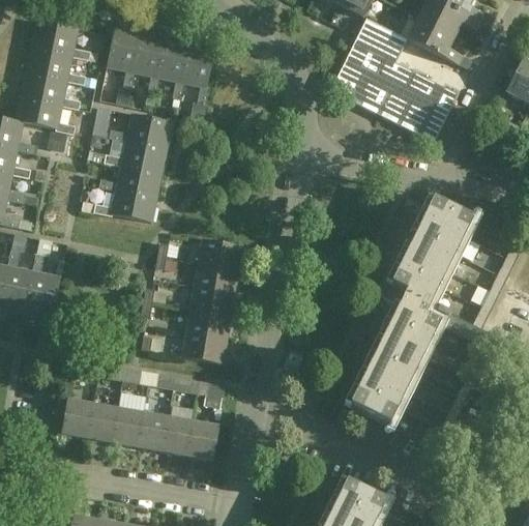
[(362,16),(371,0),(341,0),(339,4),(362,16)]
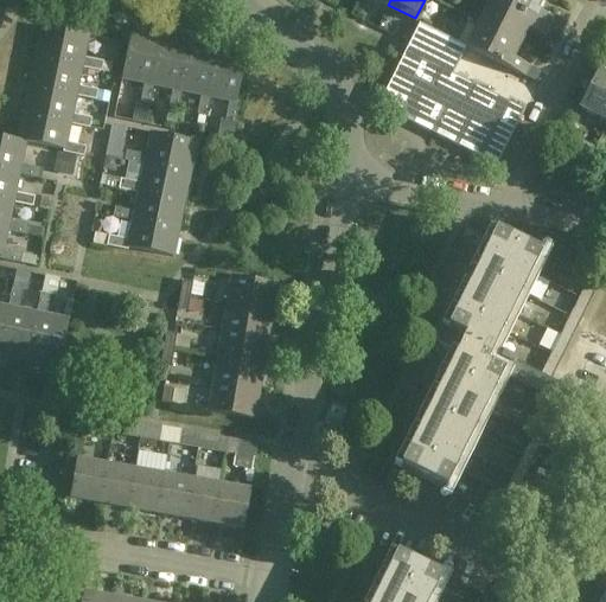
[(550,24),(514,6),(502,0),(488,0),(480,13),(476,11),(473,15),(479,19),(522,40),(529,25),(546,33),(550,24)]
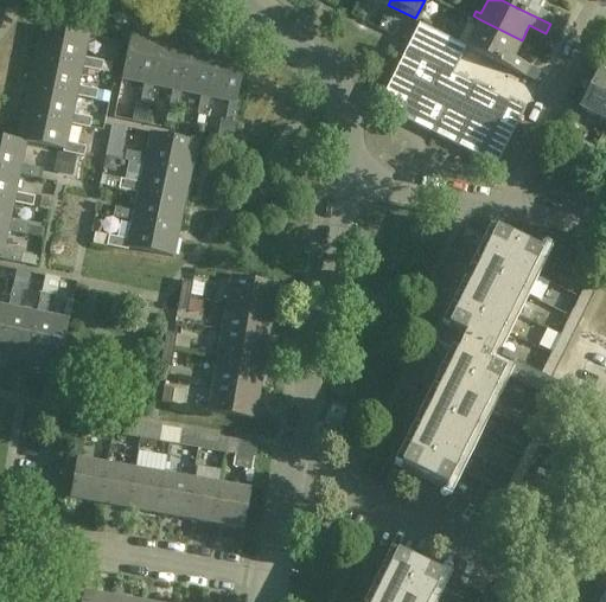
[(502,0),(514,6),(550,24),(555,14),(538,6),(541,0),(502,0)]
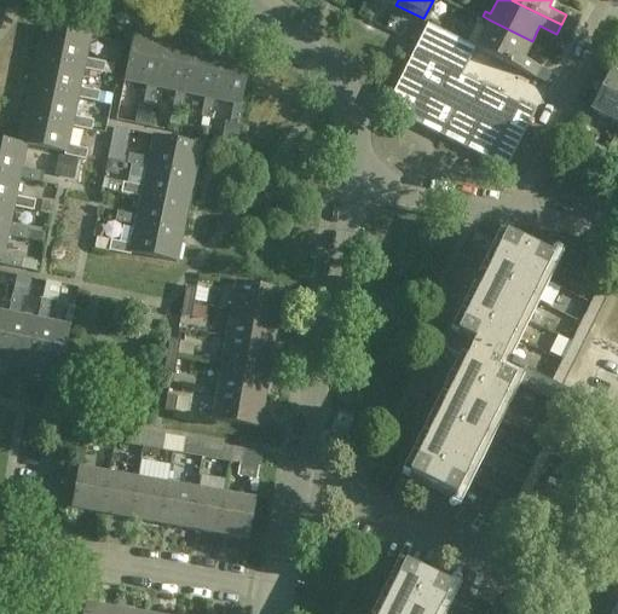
[(480,21),(485,23),(475,44),(536,75),(542,64),(525,56),(532,41),(489,19),(483,16),(480,21)]
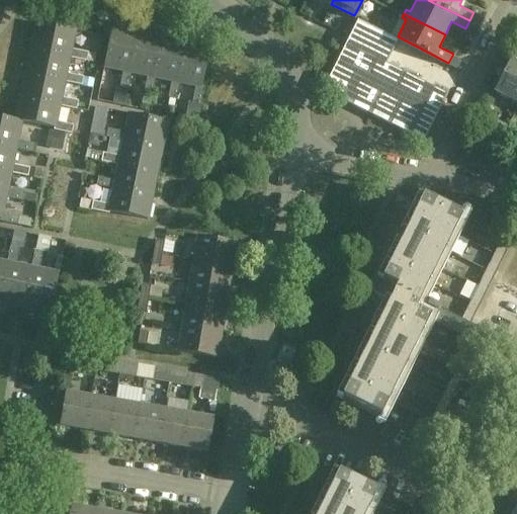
[(357,17),(322,87),(343,97),(340,103),(364,115),(367,110),(424,138),(447,91),(386,61),(399,37),(357,17)]
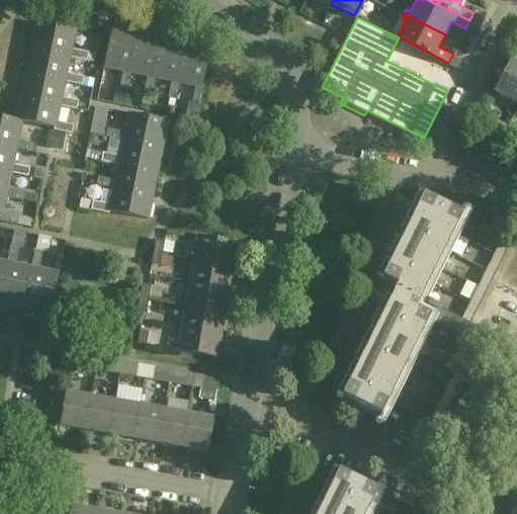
[(31,44),(72,52),(71,55),(87,58),(89,50),(72,47),(76,26),(36,18),(31,44)]
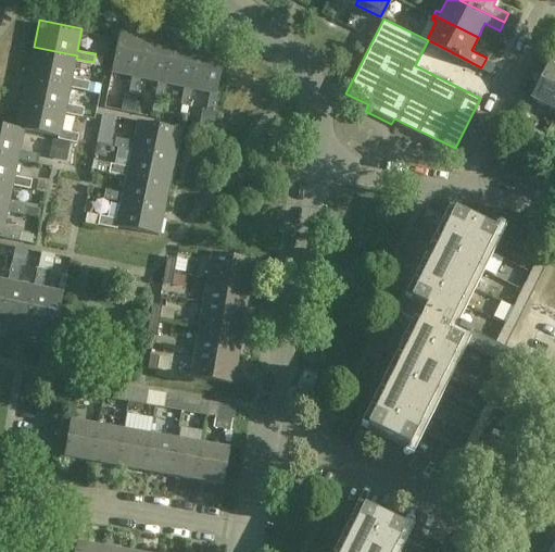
[(139,74),(148,33),(122,26),(112,70),(134,74),(129,91),(139,92),(142,75),(139,74)]
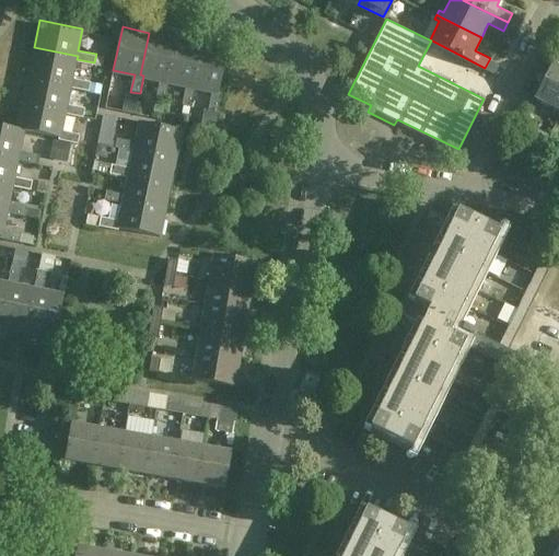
[(170,81),(166,81),(175,38),(149,33),(140,74),(143,76),(161,80),(158,97),(166,100),(170,81)]
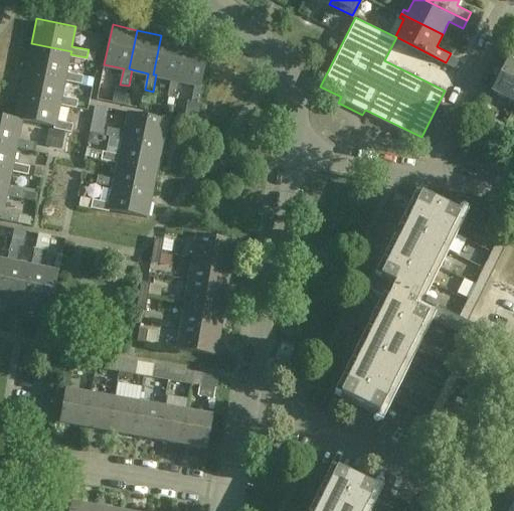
[(153,74),(156,74),(172,78),(168,95),(176,97),(180,79),(177,79),(185,40),(161,35),(153,74)]
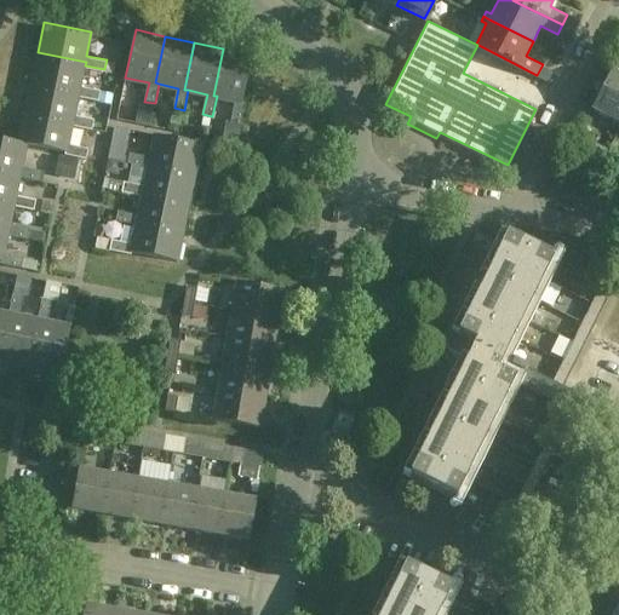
[(223,49),(213,96),(217,96),(235,101),(231,120),(228,119),(223,139),(238,142),(242,122),(241,122),(246,102),(242,101),(252,55),(223,49)]
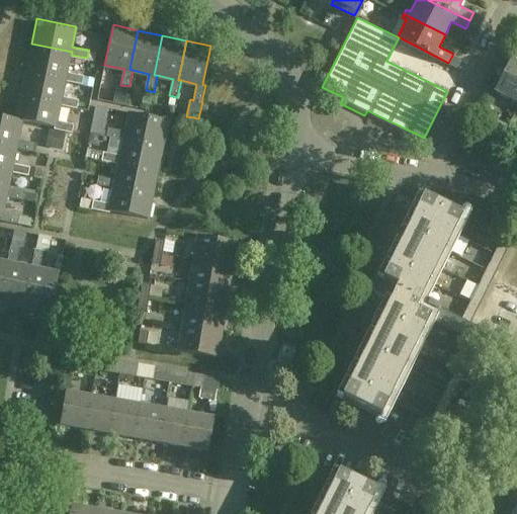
[(67,76),(66,79),(83,82),(84,74),(68,71),(71,55),(72,52),(31,44),(26,68),(67,76)]
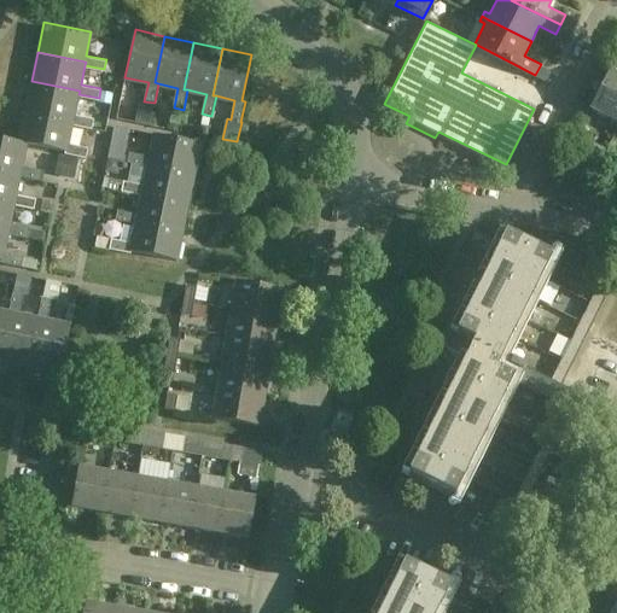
[(535,75),(547,80),(552,70),(541,64),(535,75)]
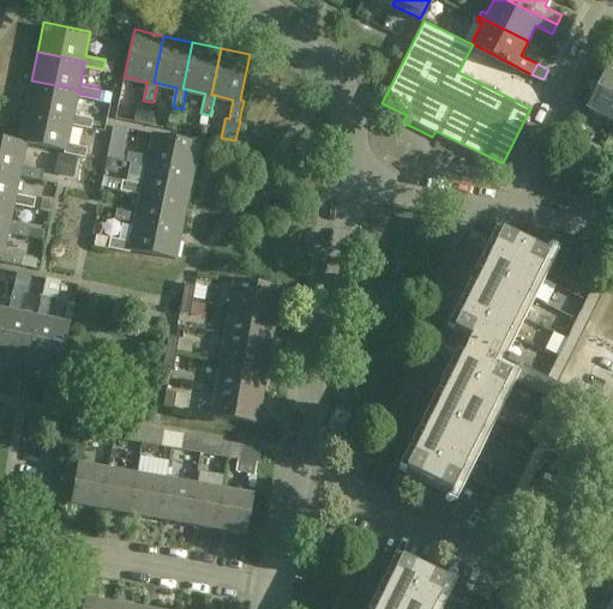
[(588,106),(612,118),(612,72),(607,70),(588,106)]
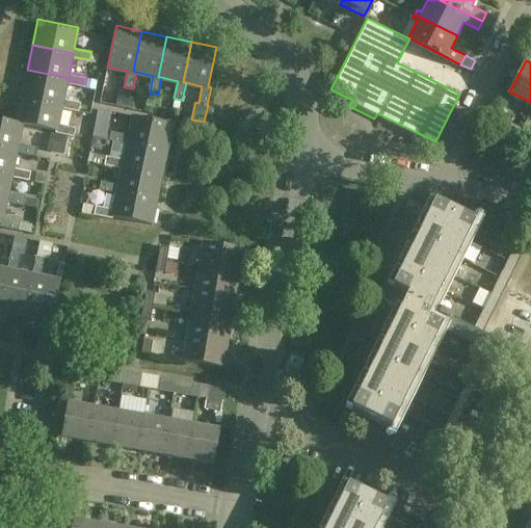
[(23,95),(63,103),(62,106),(80,109),(81,101),(64,98),(68,81),(69,78),(27,70),(23,95)]
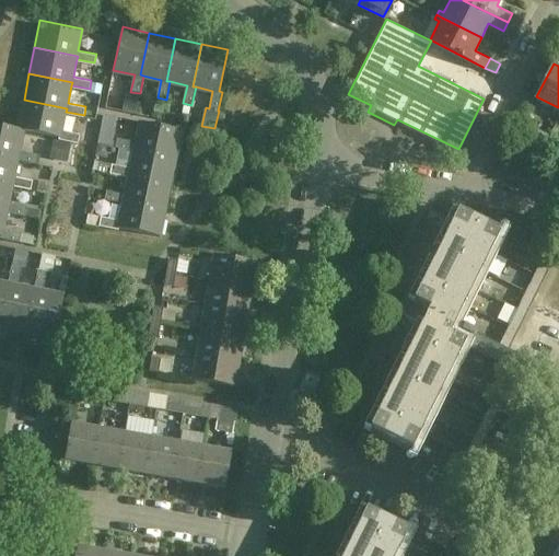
[(25,128),(60,136),(59,138),(79,141),(80,132),(62,128),(66,112),(67,108),(24,100),(19,126),(25,128)]
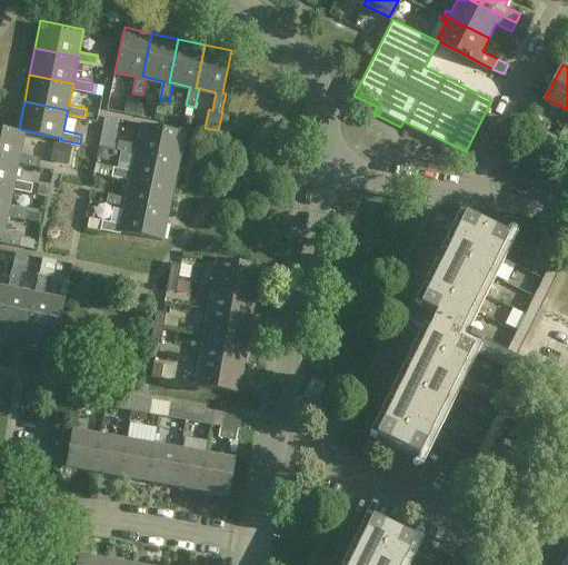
[(137,149),(180,158),(186,130),(142,121),(138,142),(120,139),(118,148),(137,151),(137,149)]
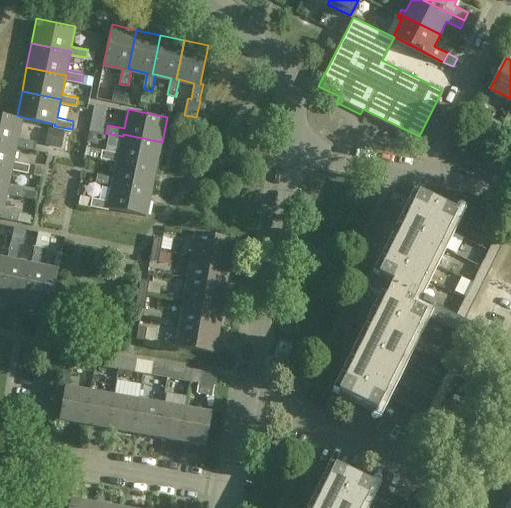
[(0,137),(18,142),(17,144),(33,148),(35,140),(19,136),(23,117),(17,115),(0,111),(0,137)]
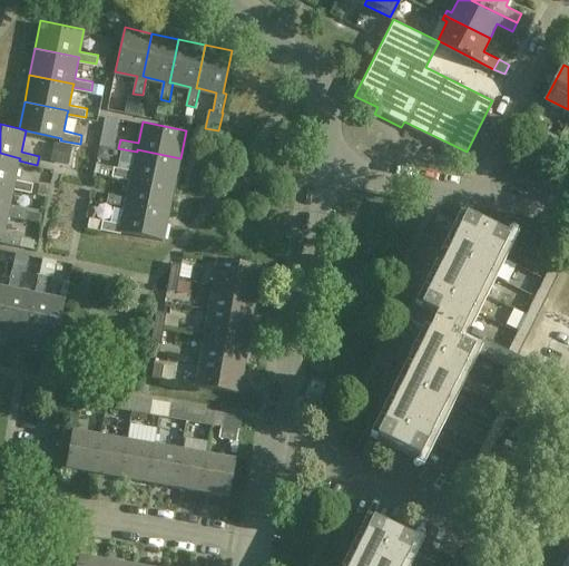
[(117,130),(105,128),(101,144),(114,146),(117,130)]
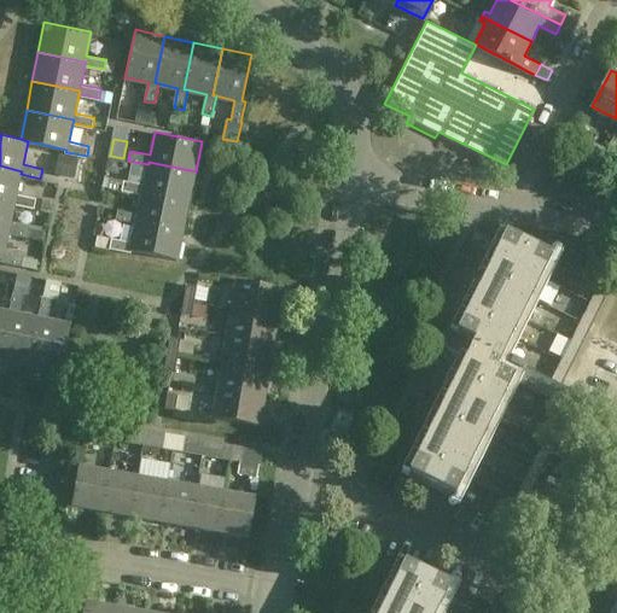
[(190,200),(196,171),(149,162),(149,164),(144,184),(124,180),(122,190),(143,193),(143,191),(190,200)]
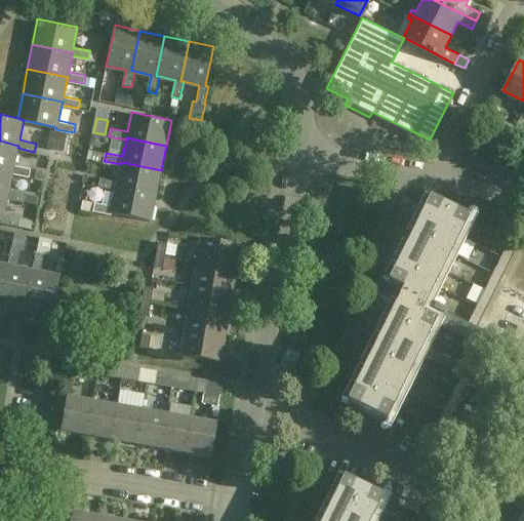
[(18,146),(0,141),(0,167),(13,170),(12,173),(29,176),(31,168),(14,164),(17,148),(18,146)]
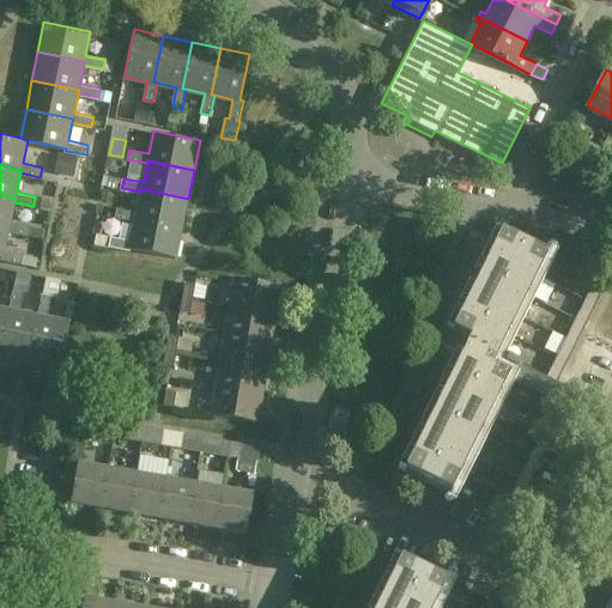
[(182,228),(188,199),(141,189),(141,192),(137,211),(117,207),(115,217),(134,220),(135,218),(182,228)]
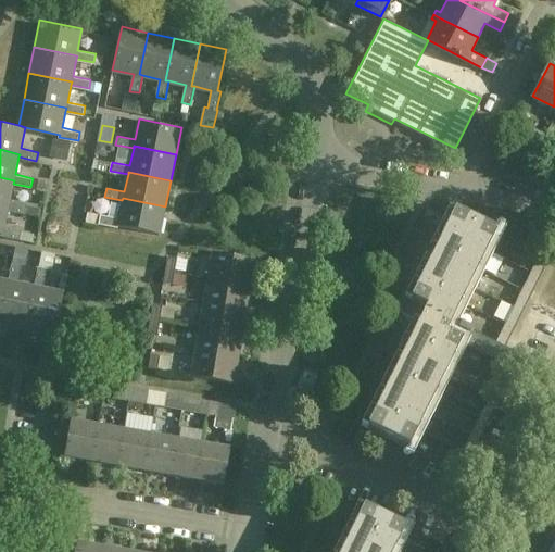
[(10,200),(13,184),(14,180),(0,177),(0,204),(9,207),(8,210),(26,213),(27,204),(10,200)]
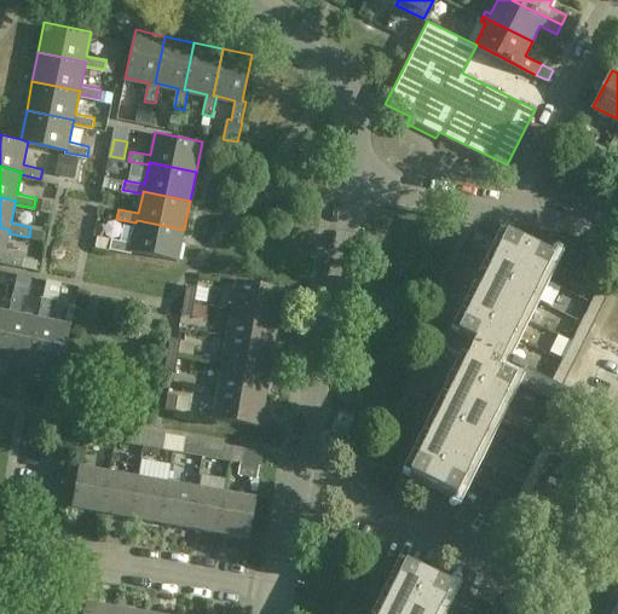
[(137,220),(136,222),(132,242),(113,238),(110,248),(132,252),(132,249),(178,259),(184,230),(137,220)]
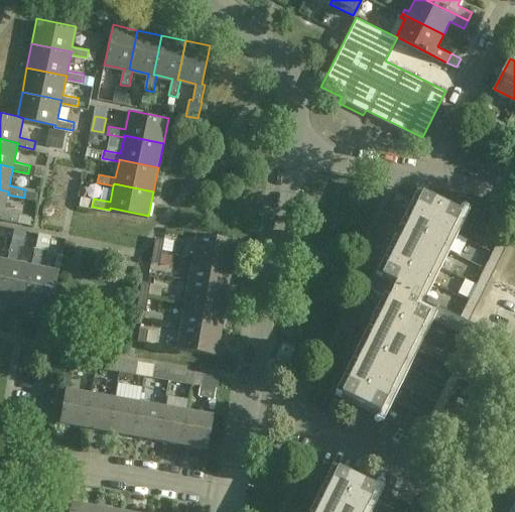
[(8,192),(0,189),(0,215),(2,216),(1,218),(19,221),(20,214),(4,210),(7,195),(8,192)]
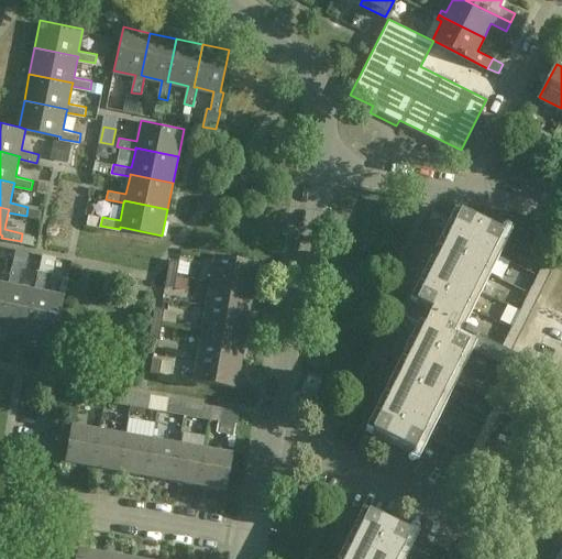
[(454,208),(428,261),(401,313),(418,321),(365,428),(420,455),(473,348),(458,340),(509,236),(454,208)]
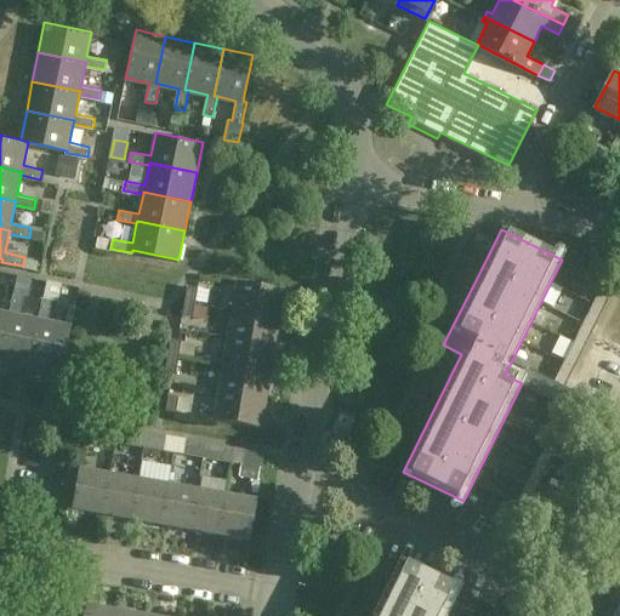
[(285,287),(271,285),(237,279),(232,307),(280,314),(285,287)]
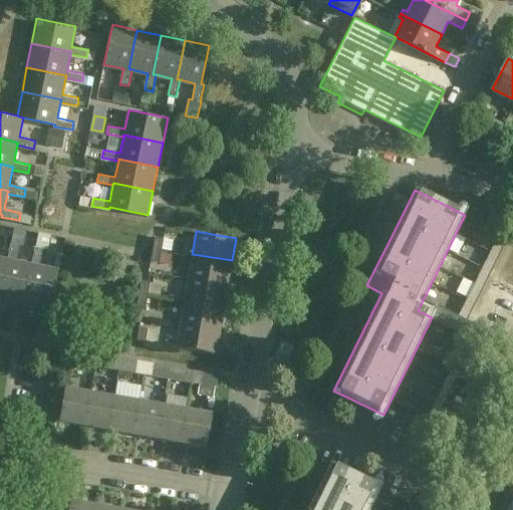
[(153,247),(162,249),(164,236),(155,235),(153,247)]
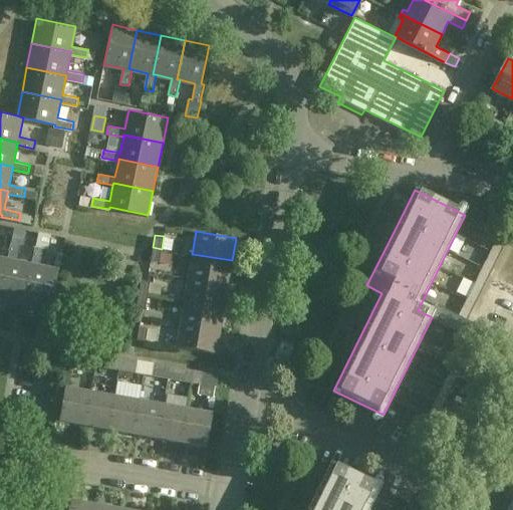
[(498,237),(497,238),(491,249),(500,254),(506,241),(499,238),(498,237)]
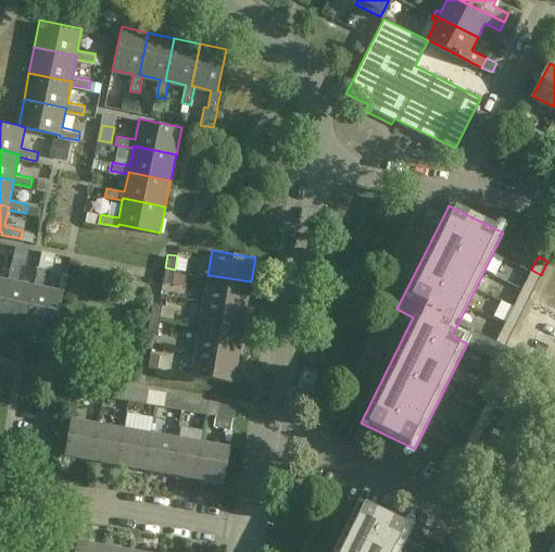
[(12,279),(3,322),(29,327),(38,285),(35,284),(17,280),(21,263),(12,261),(9,278),(12,279)]
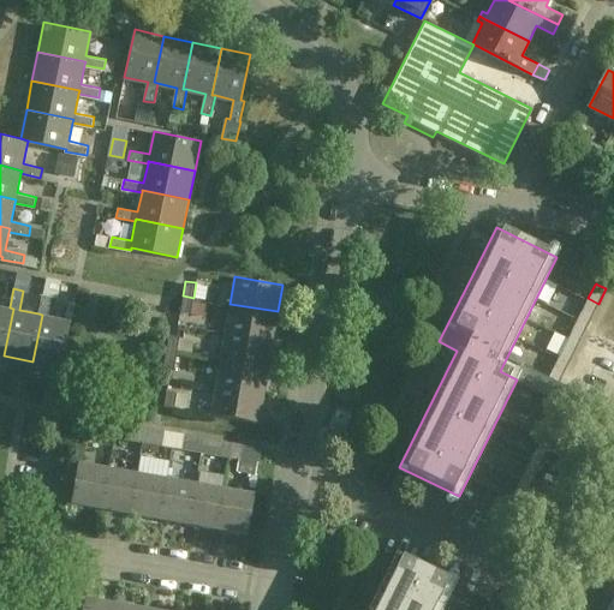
[(42,315),(33,362),(61,368),(71,321),(48,316),(52,297),(42,294),(39,314),(42,315)]
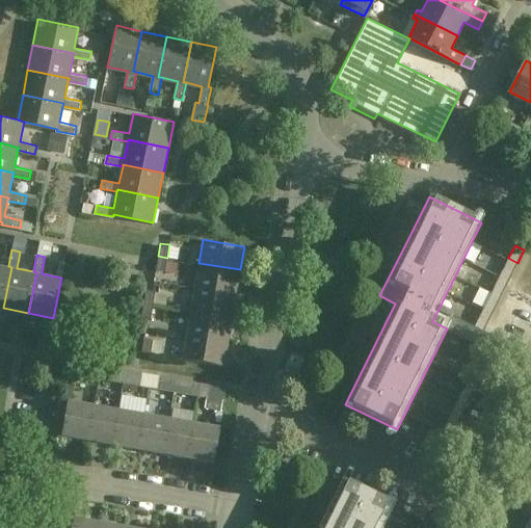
[(165,270),(167,258),(158,256),(156,269),(165,270)]
